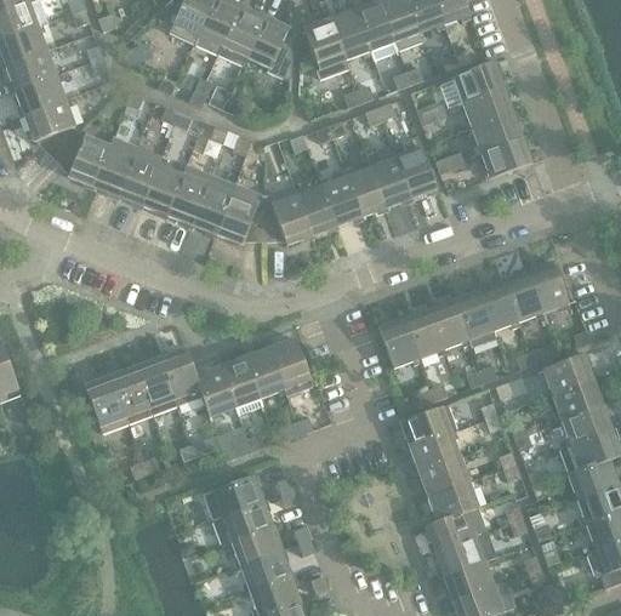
[(0,0),(0,11),(29,0),(0,0)]
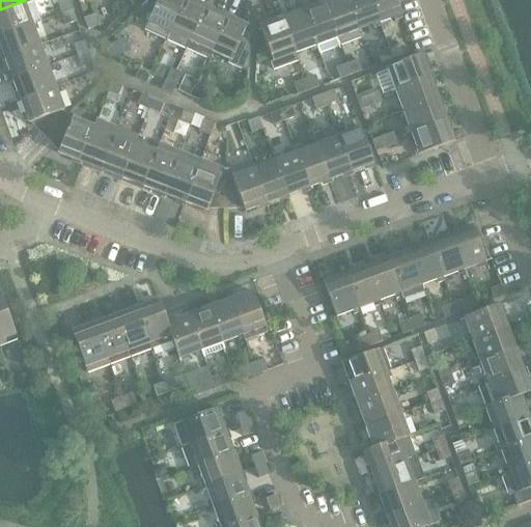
[(0,9),(0,33),(33,22),(40,19),(33,0),(25,0),(0,9)]
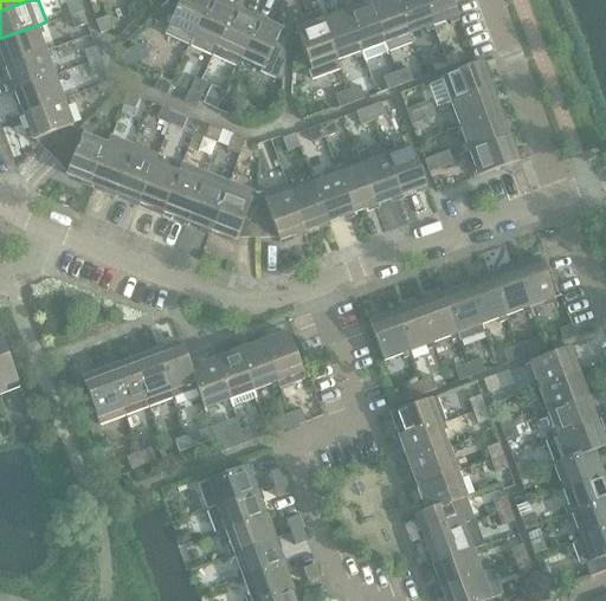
[(65,0),(70,13),(83,8),(79,0),(65,0)]
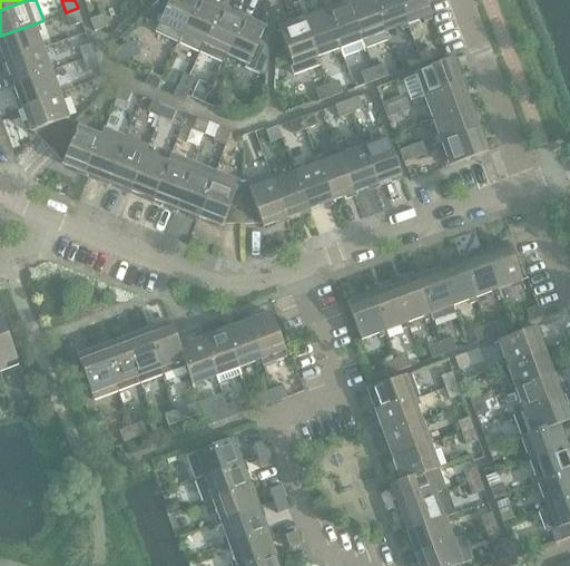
[(179,40),(196,0),(168,0),(156,30),(179,40)]
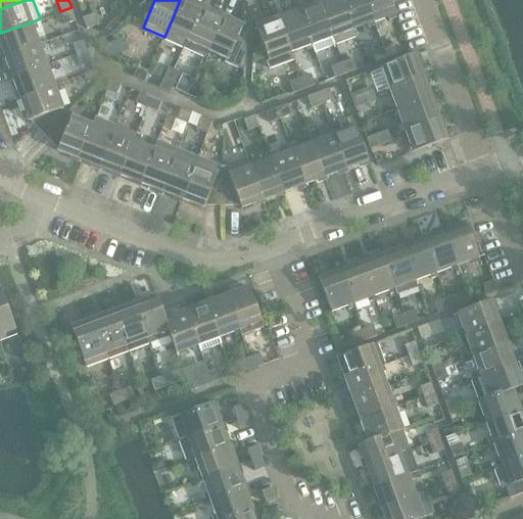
[(185,45),(203,4),(194,0),(180,0),(164,37),(185,45)]
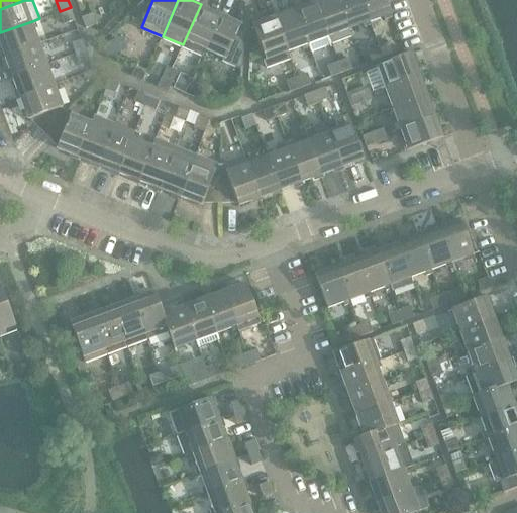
[(330,41),(314,0),(311,0),(294,6),(307,41),(309,48),(330,41)]
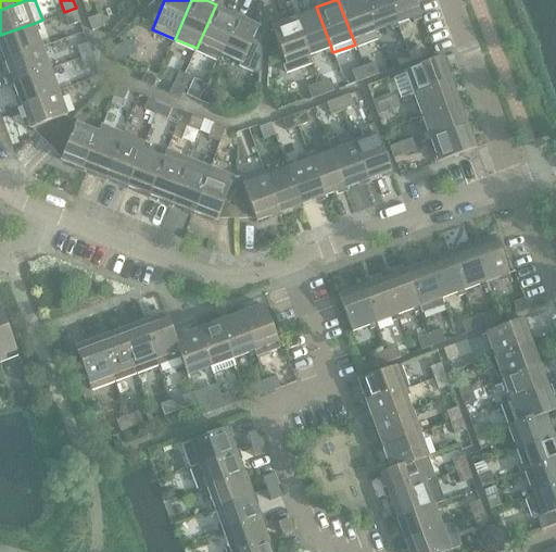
[(338,0),(355,45),(377,36),(374,27),(363,0),(338,0)]
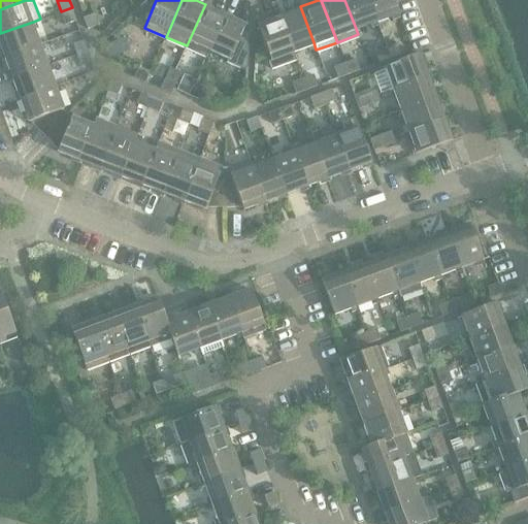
[(344,0),(355,26),(375,19),(368,0),(344,0)]
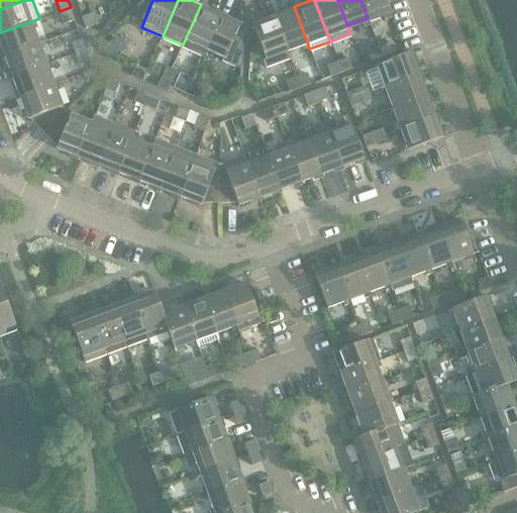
[(360,0),(368,18),(384,12),(385,15),(391,13),(386,0),(360,0)]
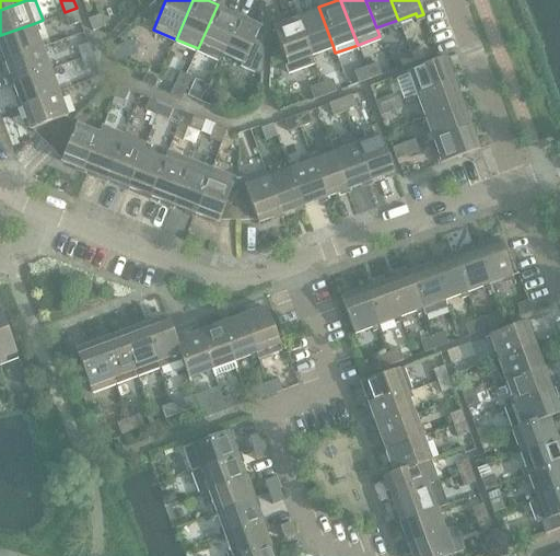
[(219,58),(222,50),(238,14),(218,4),(198,48),(219,58)]
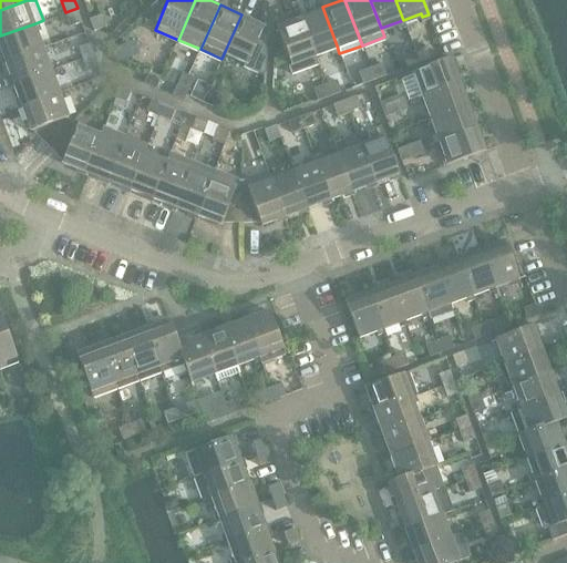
[(322,7),(299,16),(313,53),(337,45),(322,7)]
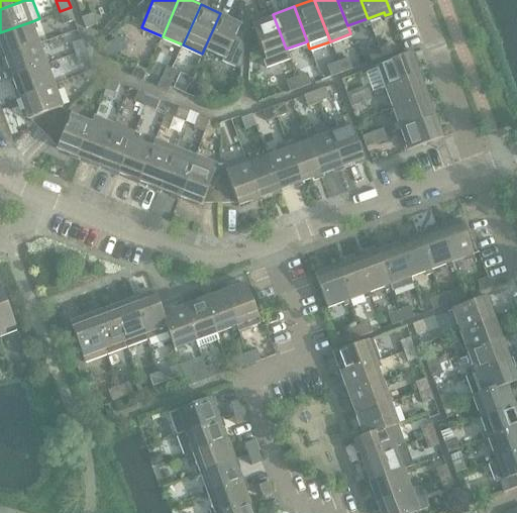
[(71,7),(60,11),(64,21),(75,17),(71,7)]
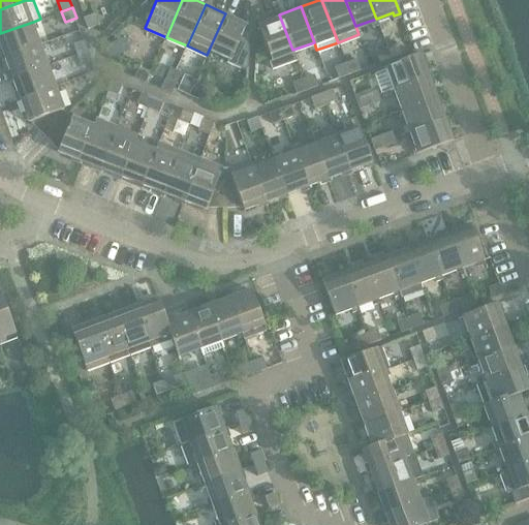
[(95,10),(84,14),(88,25),(98,22),(95,10)]
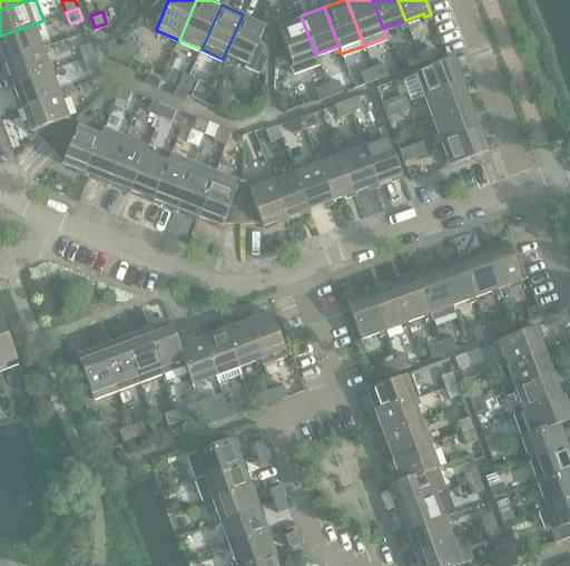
[(267,70),(268,33),(262,31),(265,25),(243,15),(226,51),(246,60),(245,64),(259,70),(267,70)]
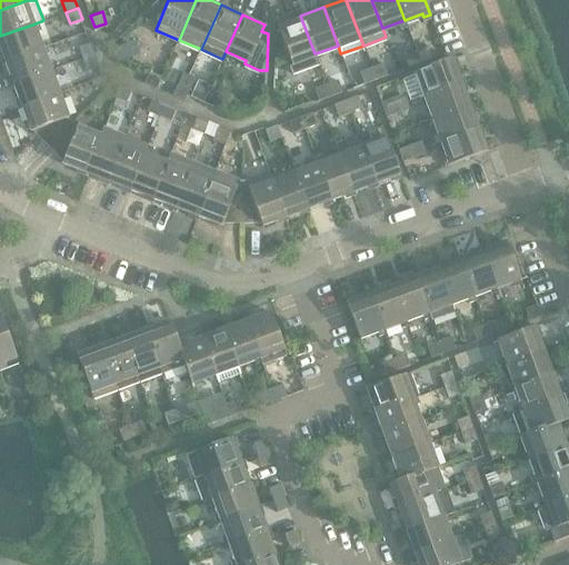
[(277,25),(293,71),(317,62),(317,63),(318,62),(315,53),(300,16),(277,25)]
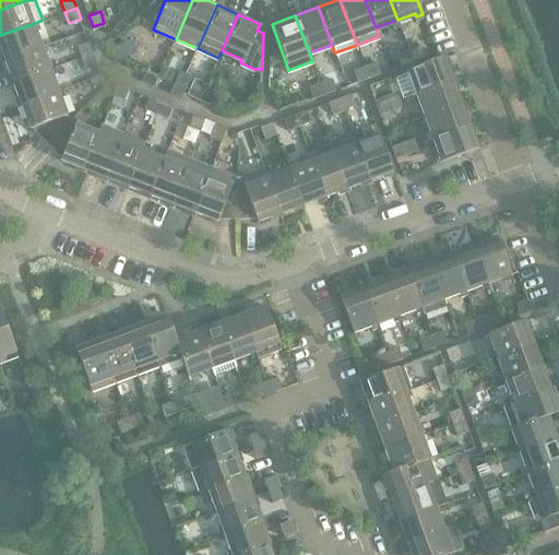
[(0,35),(0,43),(6,59),(43,45),(35,23),(0,35)]
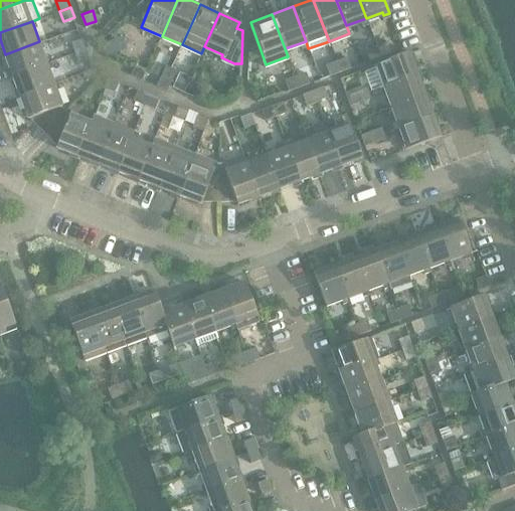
[(70,40),(74,51),(86,47),(81,36),(70,40)]
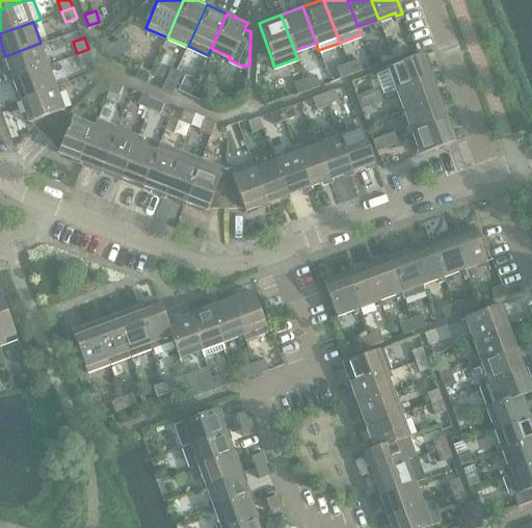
[(399,41),(389,45),(393,56),(403,53),(399,41)]
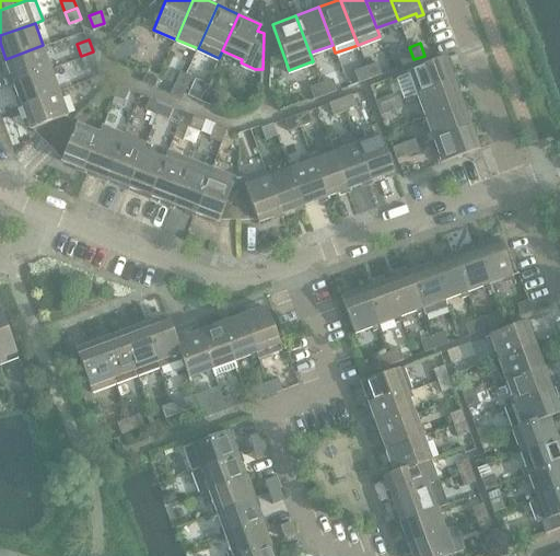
[(43,45),(6,59),(14,81),(51,68),(43,45)]
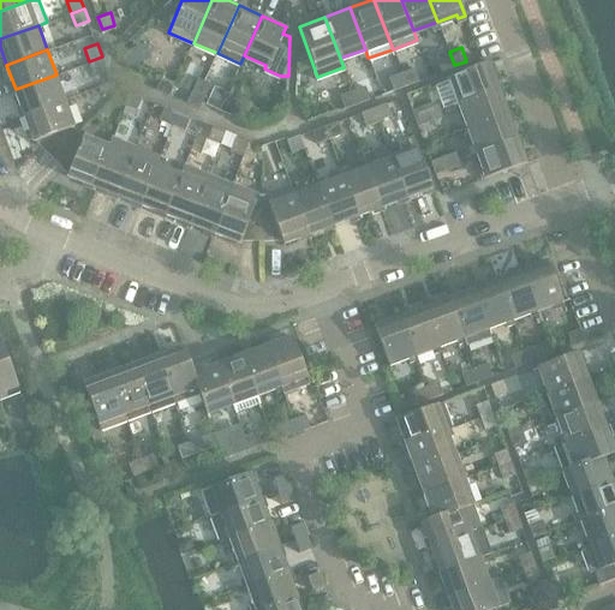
[(454,65),(449,52),(436,57),(442,70),(454,65)]
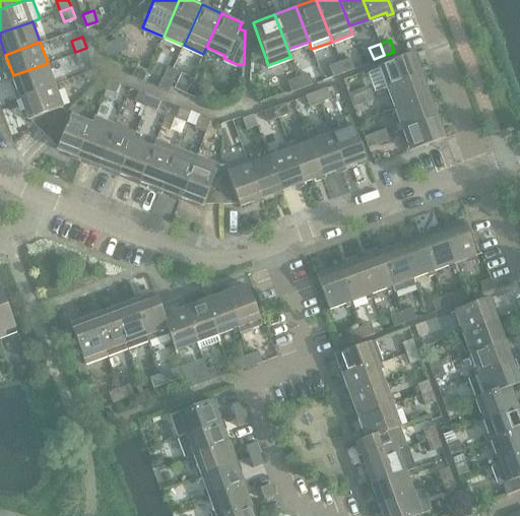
[(86,48),(75,52),(79,62),(90,58),(86,48)]
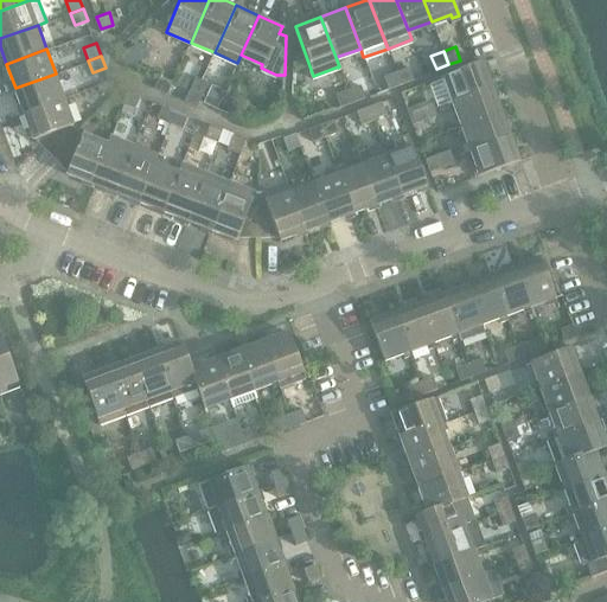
[(452,100),(492,85),(483,59),(442,75),(452,100)]
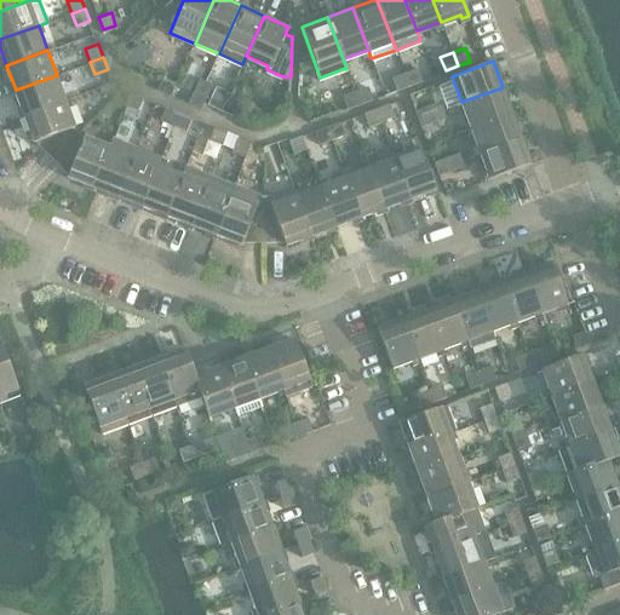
[(415,67),(403,70),(408,84),(420,80),(415,67)]
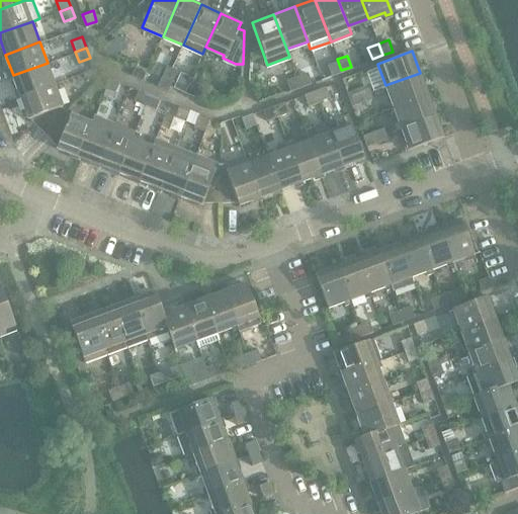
[(341,70),(337,59),(328,62),(333,74),(341,70)]
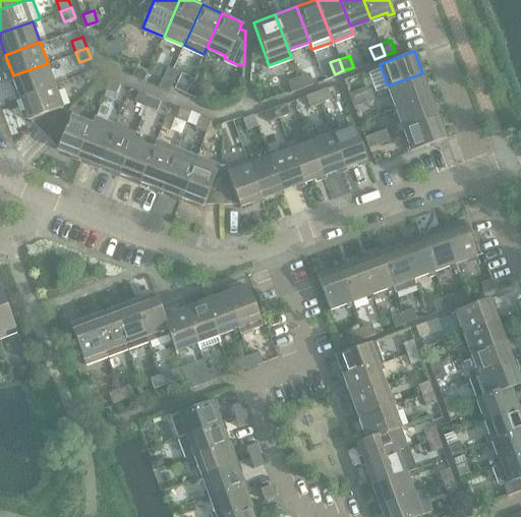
[(13,75),(20,96),(55,82),(48,63),(13,75)]
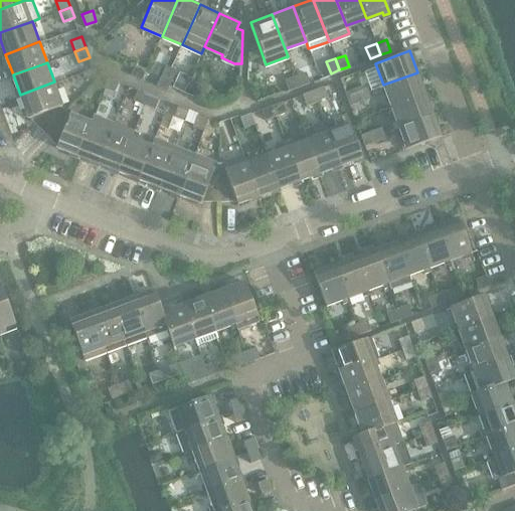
[(132,73),(143,78),(148,67),(137,62),(132,73)]
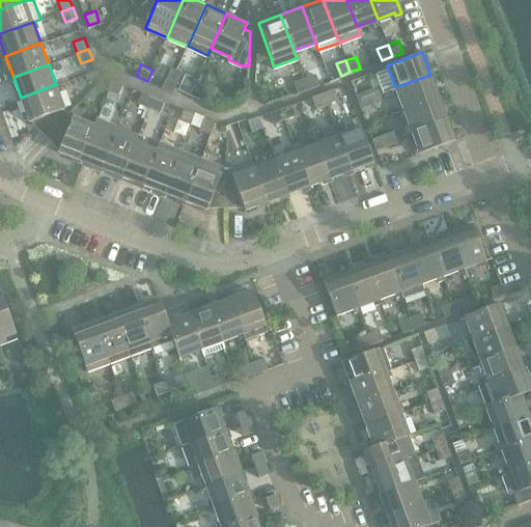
[(171,66),(167,76),(177,81),(182,71),(171,66)]
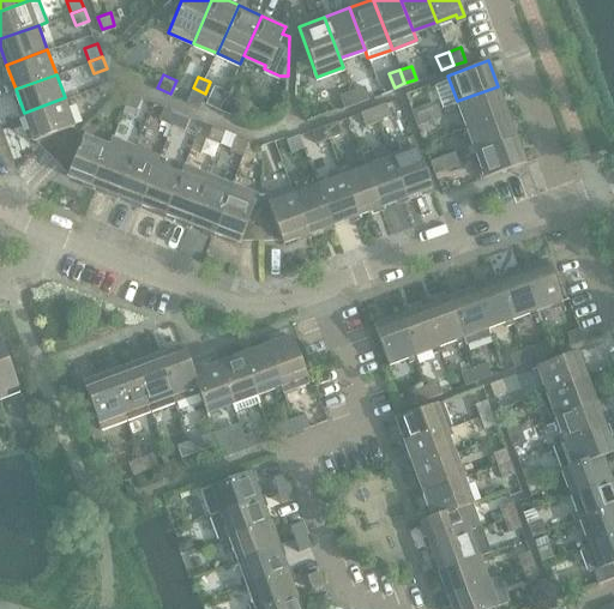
[(363,84),(351,89),(356,101),(368,96),(363,84)]
